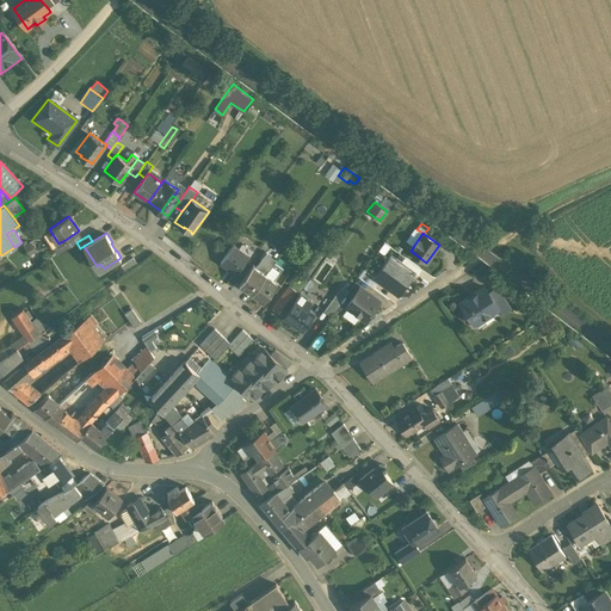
[(319,235),(289,276),(296,281),(294,284),(301,290),(307,282),(307,279),(332,245),(319,235)]
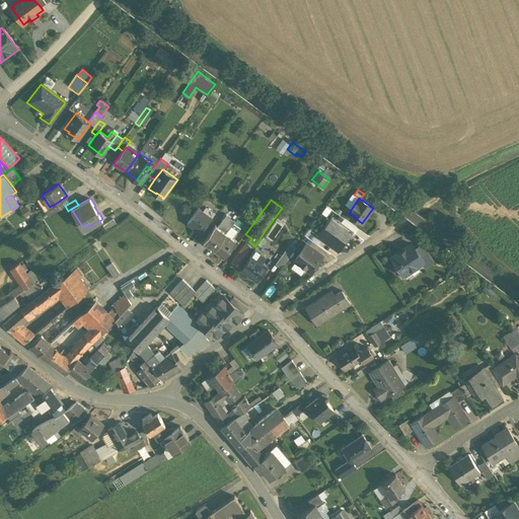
[(57,203),(50,207),(46,209),(50,215),(60,208),(57,203)]
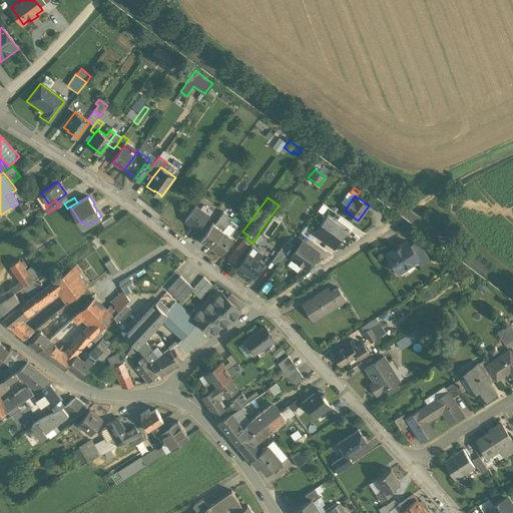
[(196,205),(185,220),(196,228),(198,230),(200,227),(209,214),(196,205)]
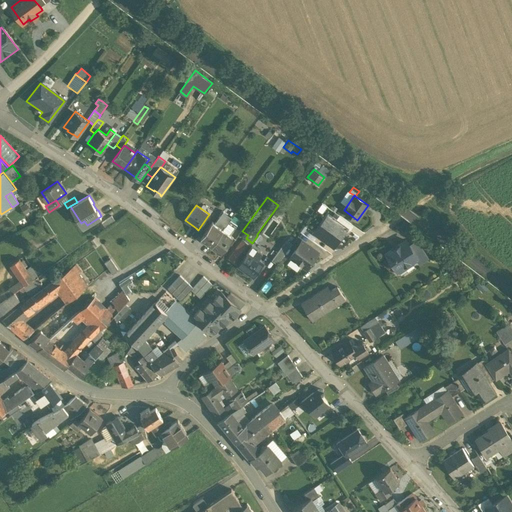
[(215,224),(223,230),(231,218),(223,212),(215,224)]
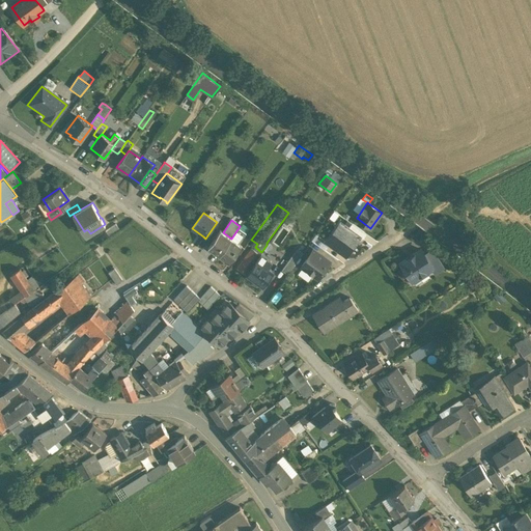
[(116,223),(106,230),(110,235),(119,228),(116,223)]
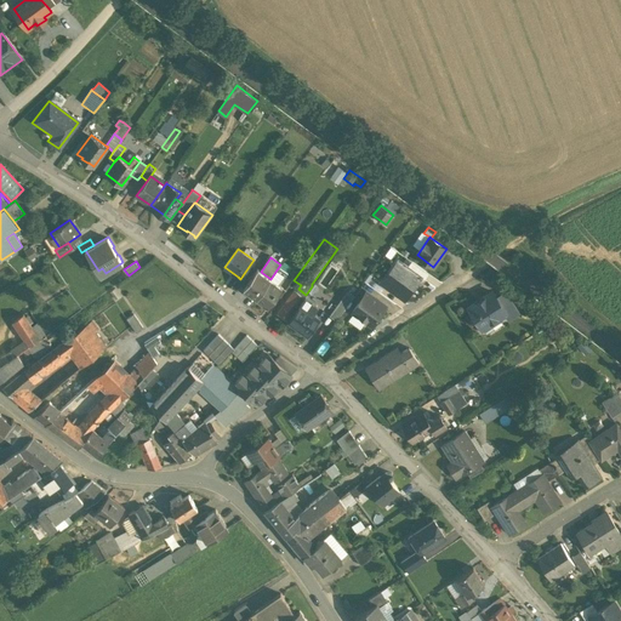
[(408,267),(398,261),(382,283),(404,300),(421,277),(408,267)]
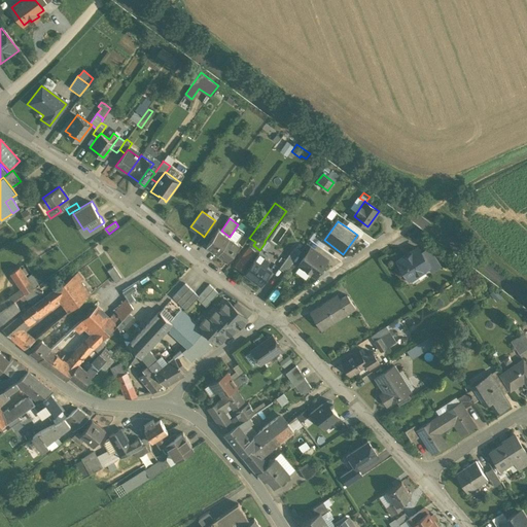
[(364,233),(349,221),(346,226),(357,235),(360,238),(364,233)]
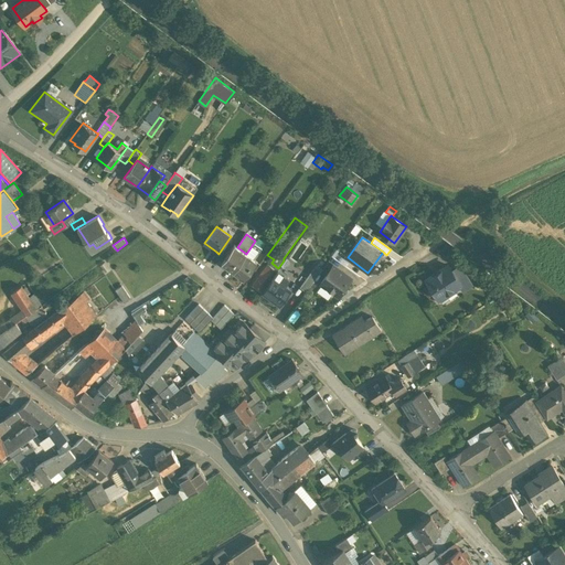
[(237,247),(234,245),(221,263),(233,272),(246,254),(237,247)]
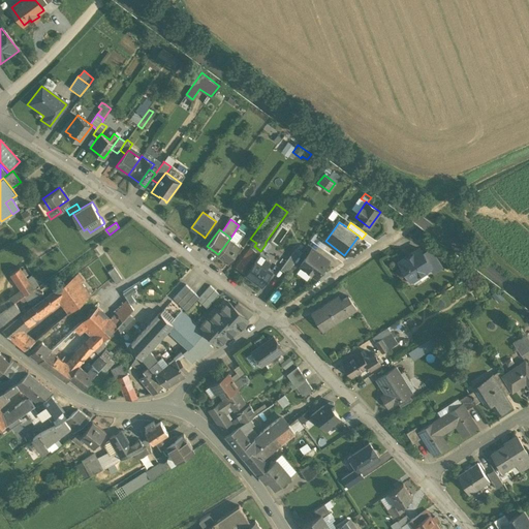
[(203,236),(196,245),(201,248),(210,237),(207,235),(205,238),(203,236)]
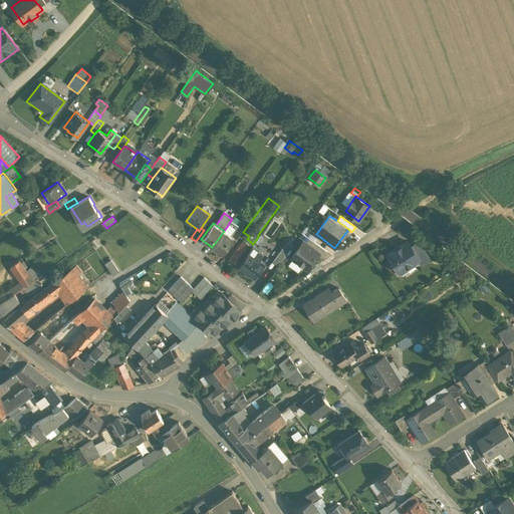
[(224,231),(212,247),(222,254),(233,238),(224,231)]
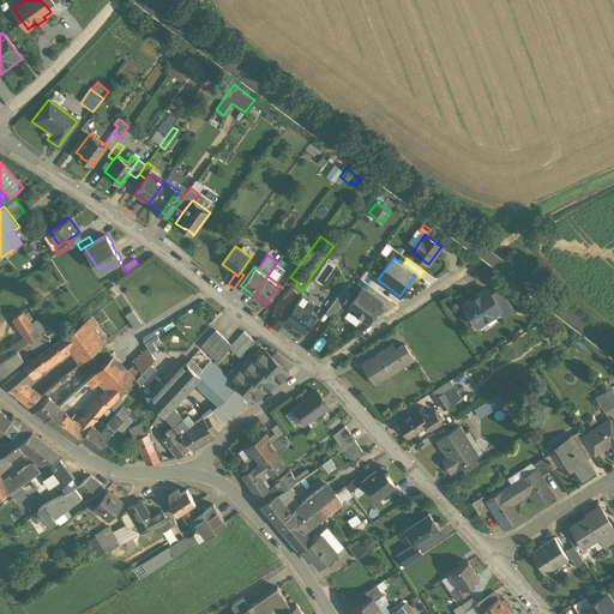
[(296,300),(304,305),(308,298),(307,298),(317,284),(311,280),(308,283),(302,292),(301,294),(296,300)]
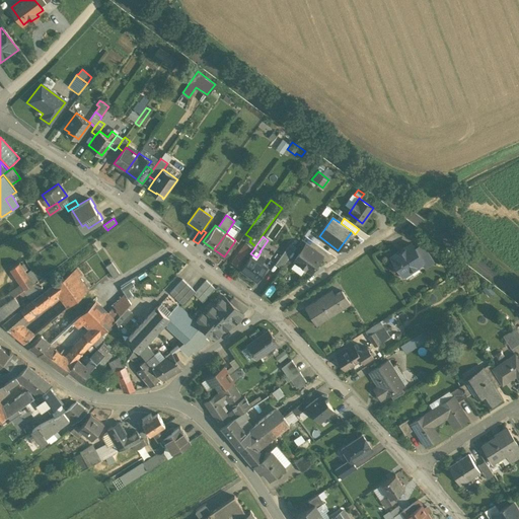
[(246,242),(232,263),(240,268),(250,253),(254,248),(247,243),(246,242)]
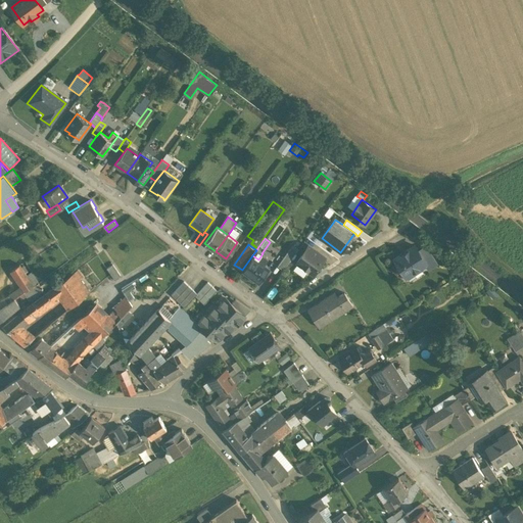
[(292,244),(286,254),(291,258),(298,249),(292,244)]
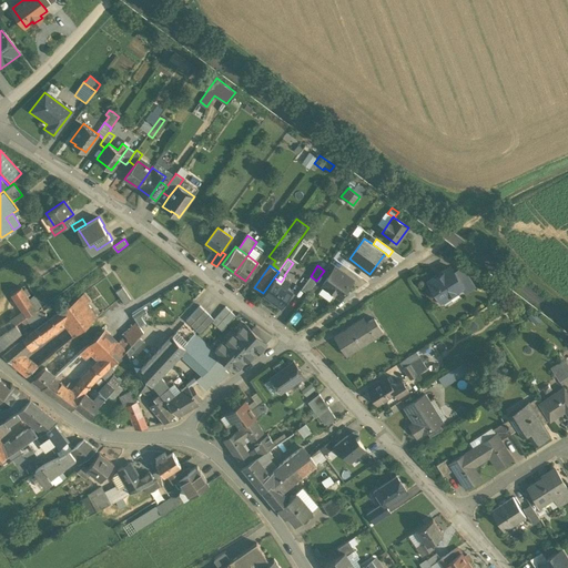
[(335,267),(322,284),(340,297),(352,280),(335,267)]
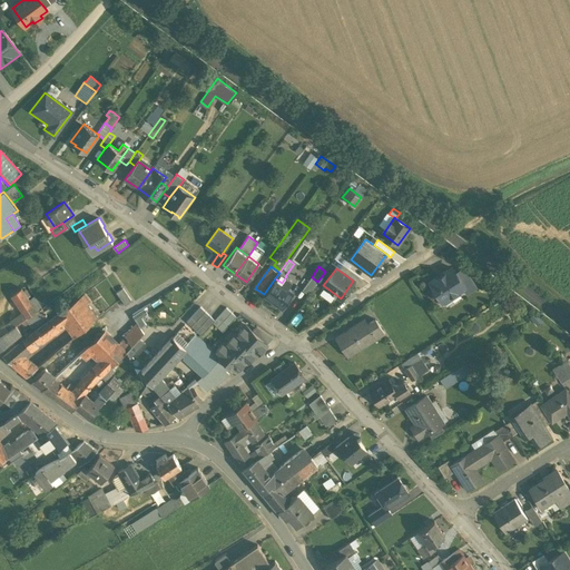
[(455,274),(452,268),(445,273),(445,272),(436,277),(436,278),(430,283),(434,291),(433,291),(432,295),(434,300),(439,300),(440,298),(442,302),(442,301),(442,300),(448,295),(450,297),(457,293),(457,292),(463,287),(464,287),(455,274)]
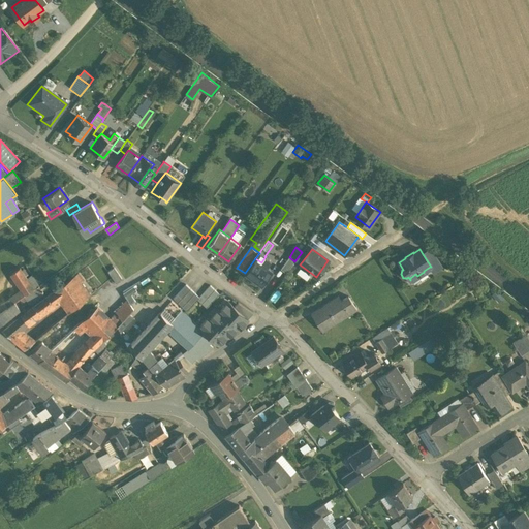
[(441,267),(430,250),(423,254),(431,267),(430,267),(433,272),(441,267)]
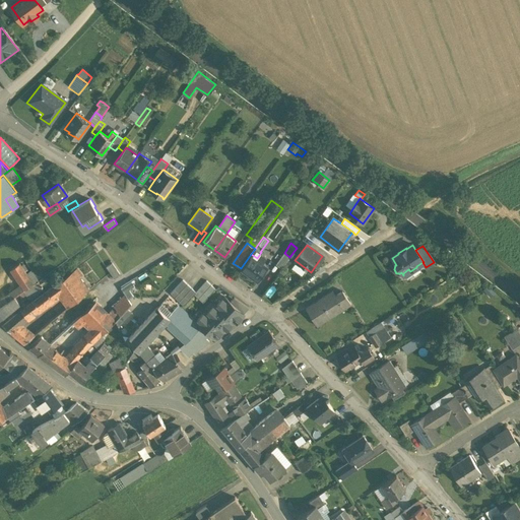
[(284,253),(275,264),(281,268),(289,257),(284,253)]
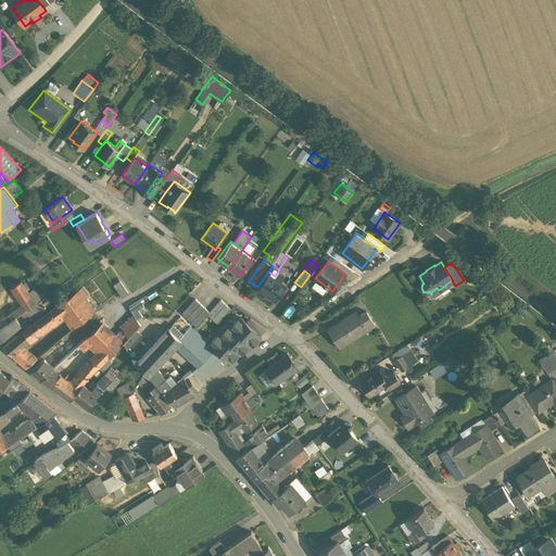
[(268,272),(257,287),(275,299),(287,285),(275,276),(268,272)]
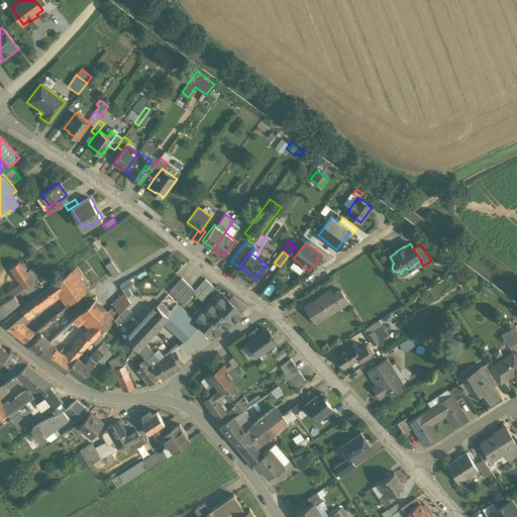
[(105,264),(113,275),(119,271),(111,260),(105,264)]
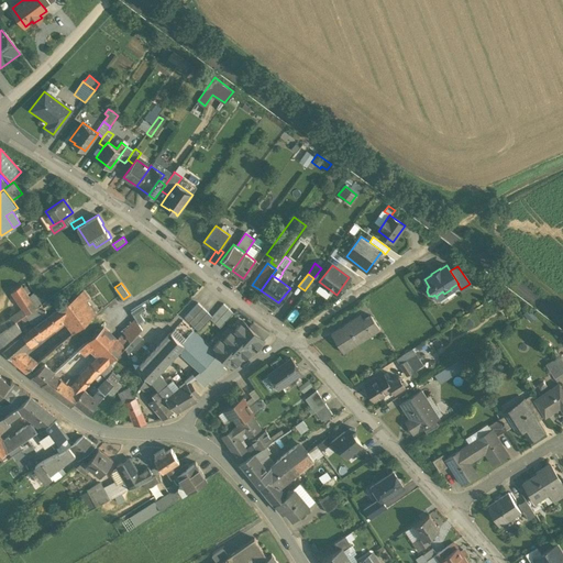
[(36,307),(30,297),(21,285),(12,290),(23,308),(26,313),(28,313),(37,308),(36,307)]
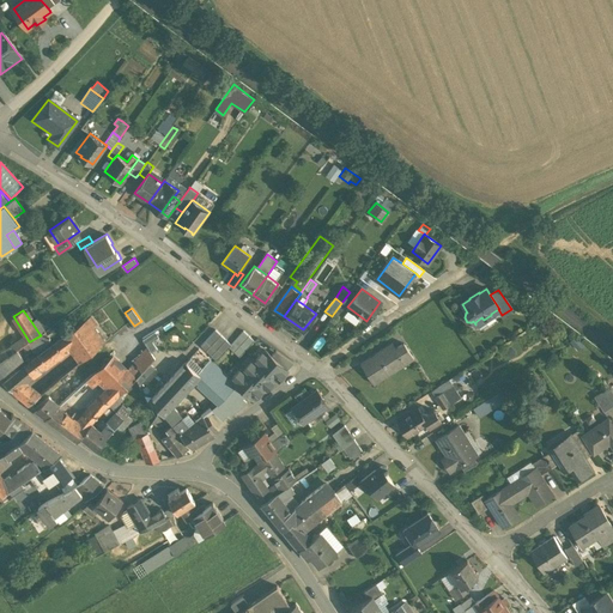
[(97,323),(91,315),(85,320),(91,328),(97,323)]
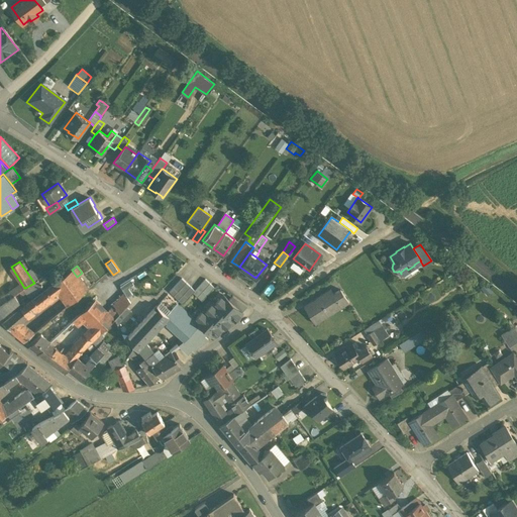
[(37,280),(31,270),(27,273),(33,282),(34,282),(37,280)]
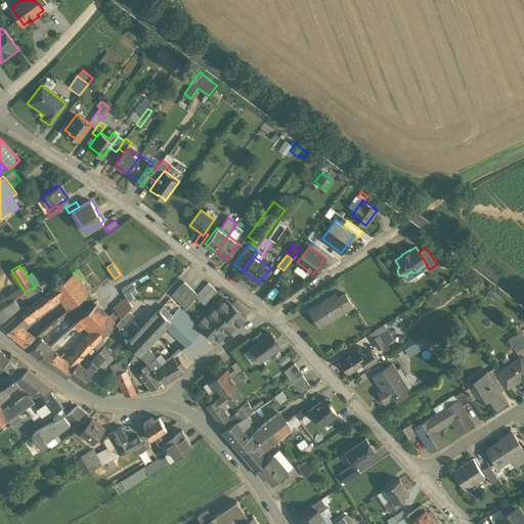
[(73,273),(54,287),(61,295),(71,307),(88,294),(78,280),(73,273)]
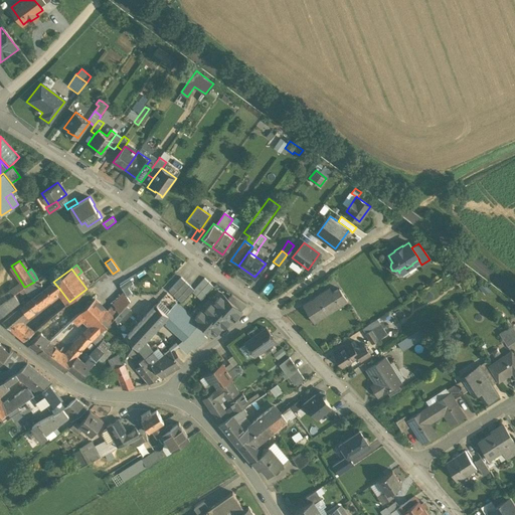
[(181,277),(169,290),(182,302),(192,291),(194,289),(181,277)]
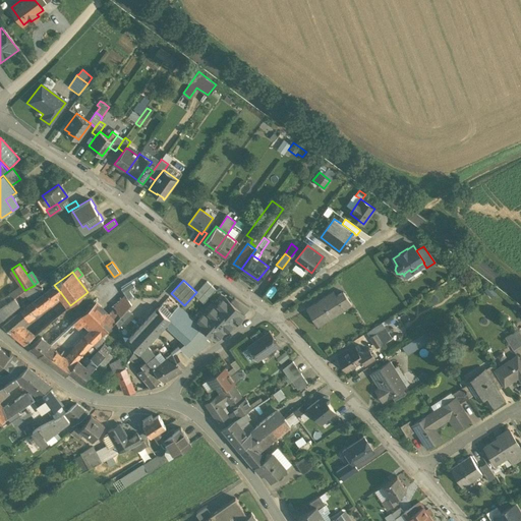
[(207,281),(196,292),(194,294),(204,302),(216,289),(207,281)]
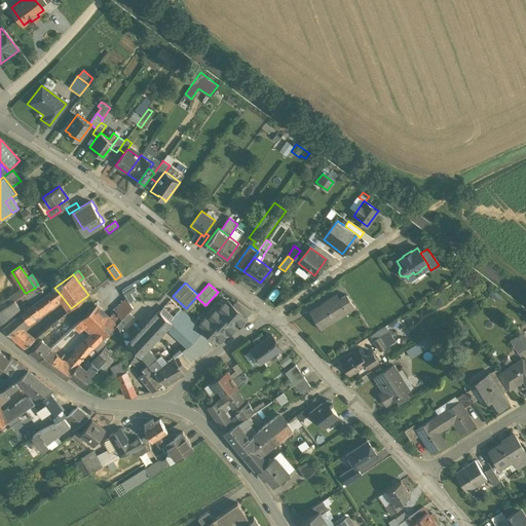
[(43,293),(38,285),(35,287),(38,292),(37,293),(39,296),(43,293)]
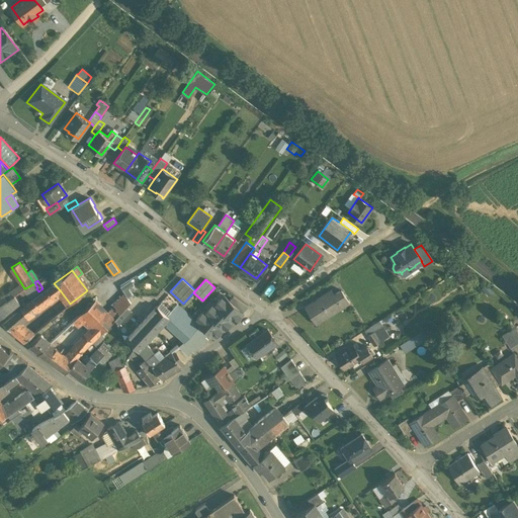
[(34,283),(25,288),(24,288),(23,289),(26,294),(36,288),(37,287),(34,282),(33,282),(34,283)]
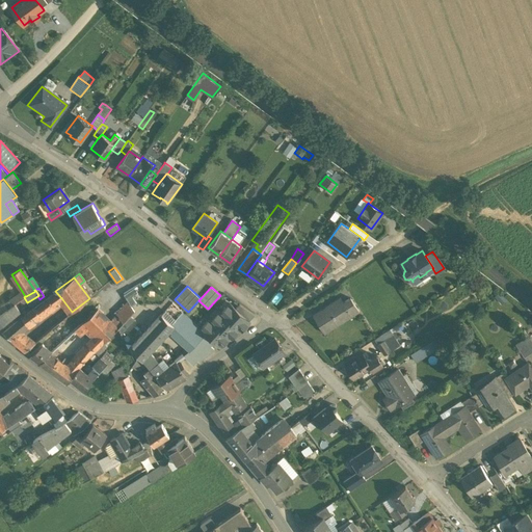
[(22,291),(0,306),(0,313),(1,312),(2,312),(7,309),(11,306),(18,300),(24,297),(25,296),(22,291)]
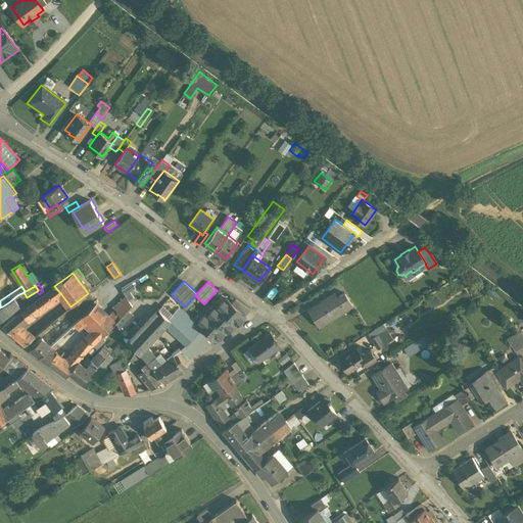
[(54,286),(28,305),(34,314),(61,294),(54,286)]
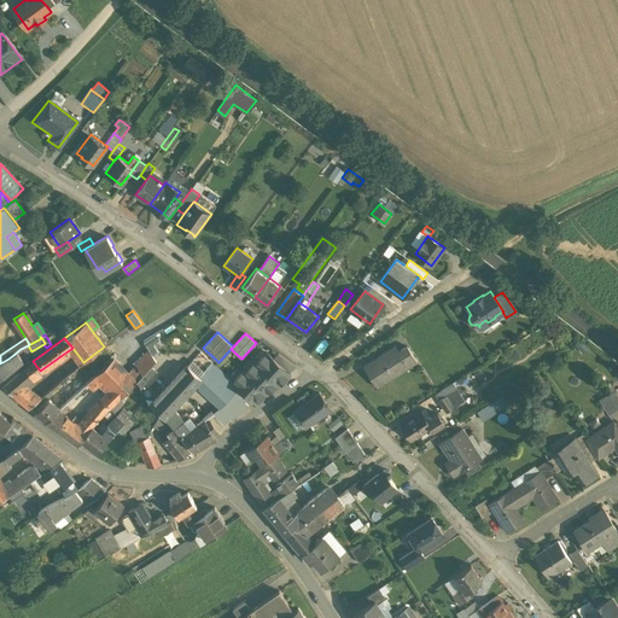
[(28,345),(21,349),(25,355),(31,351),(28,345)]
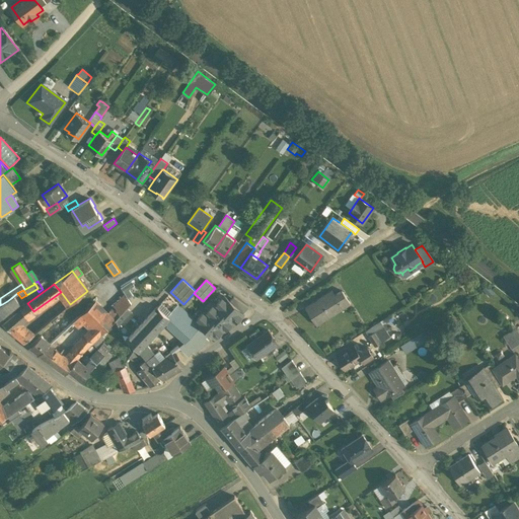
[(331,290),(305,307),(316,325),(344,308),(335,295),(331,290)]
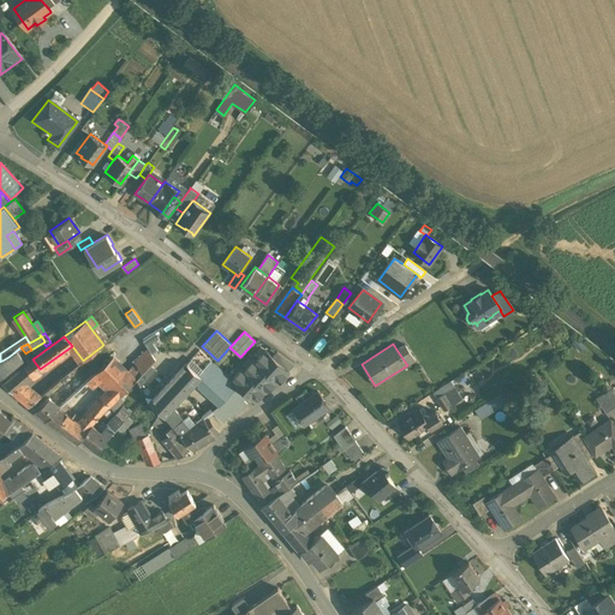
[(405,344),(396,350),(407,365),(416,359),(405,344)]
